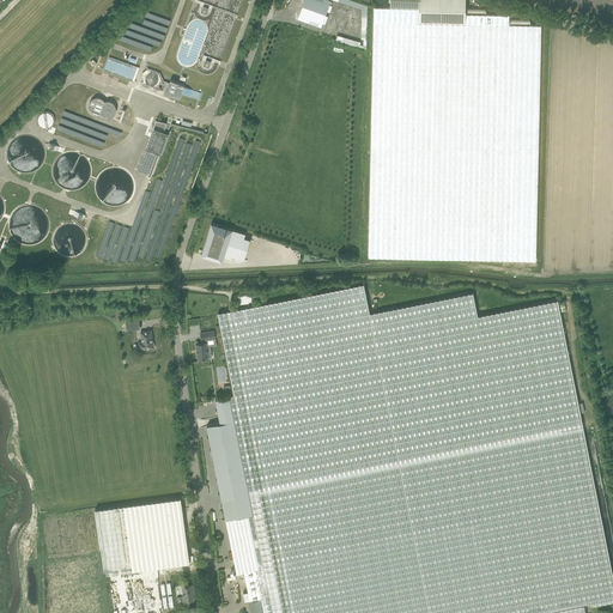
[(332,6),(328,5),(329,0),(328,0),(303,0),(298,14),(297,19),(320,28),(322,23),(326,11),(329,12),(332,6)]
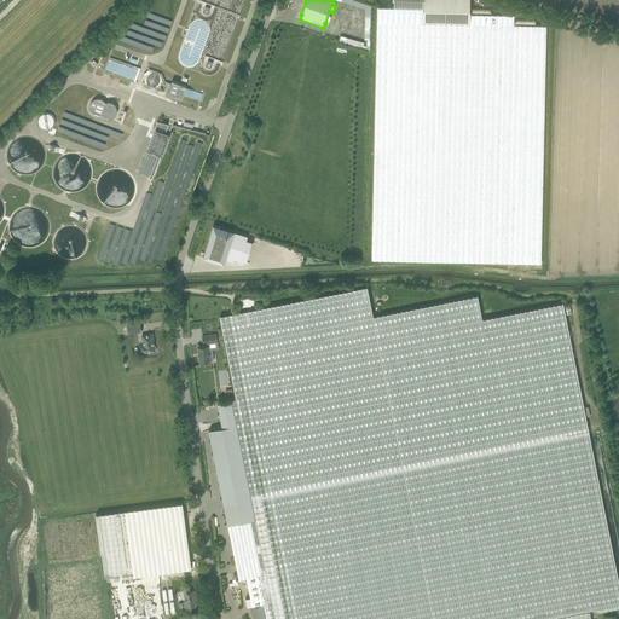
[(393,0),(394,7),(377,7),(372,258),(542,264),(547,25),(514,25),(514,16),(470,15),(469,0),(393,0)]
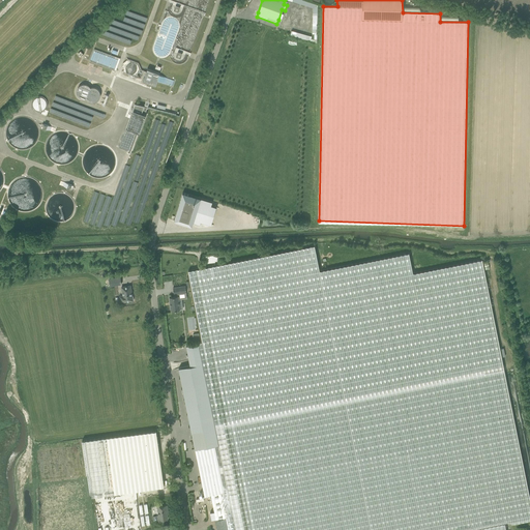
[(116,70),(120,58),(94,49),(90,61),(116,70)]
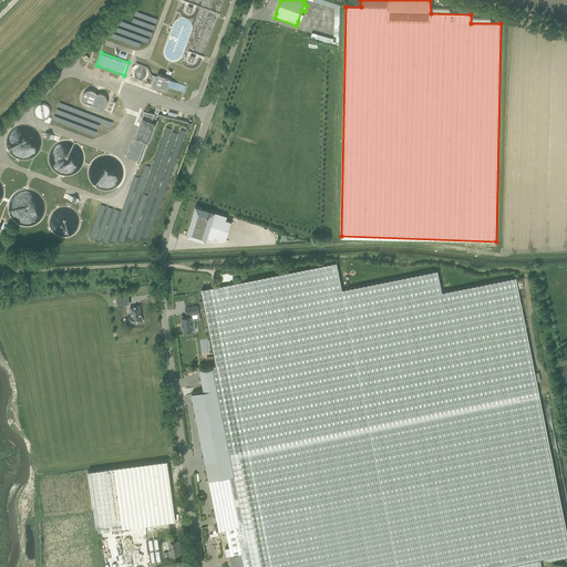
[(147,76),(155,80),(153,86),(166,92),(167,86),(184,93),(186,86),(171,80),(171,79),(157,73),(156,76),(152,74),(148,68),(137,63),(133,68),(132,68),(131,72),(132,73),(133,78),(137,79),(137,80),(146,82),(147,76)]
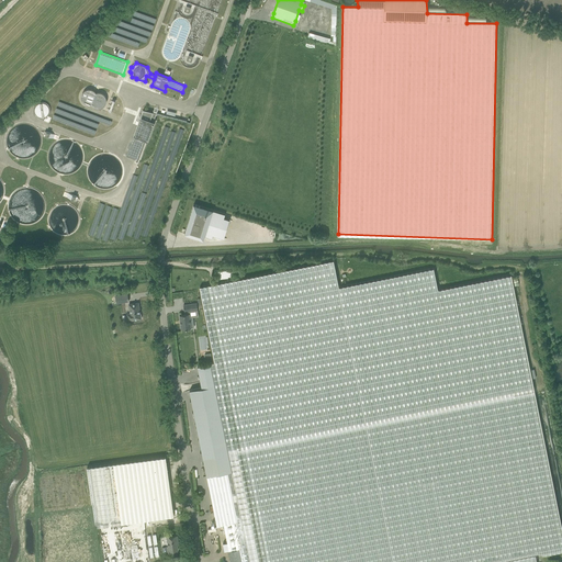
[(99,109),(104,108),(105,104),(107,101),(107,99),(105,96),(102,93),(99,93),(96,94),(92,91),(89,90),(86,90),(83,92),(81,94),(81,98),(82,102),(85,104),(89,105),(92,104),(94,108),(99,109)]
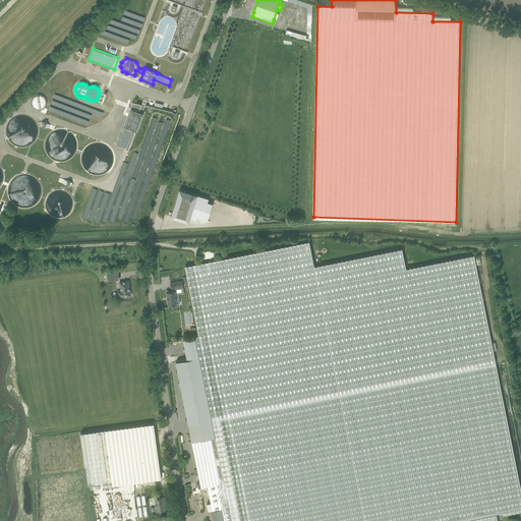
[(69,108),(72,115),(80,117),(84,115),(87,108),(83,103),(78,102),(71,105),(67,104),(63,95),(57,94),(52,96),(50,103),(53,109),(59,110),(66,108),(69,108)]
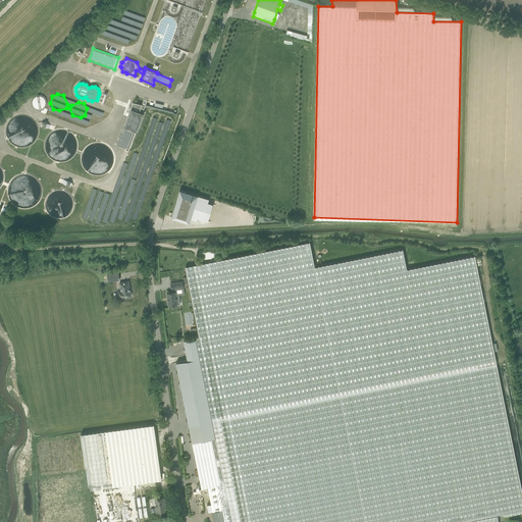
[(47,102),(47,101),(46,100),(46,98),(45,97),(44,96),(42,95),(41,95),(39,95),(38,95),(36,95),(35,96),(34,97),(33,98),(32,99),(32,101),(32,102),(32,104),(32,105),(33,106),(34,107),(35,109),(36,109),(39,110),(40,110),(42,110),(43,109),(44,108),(45,107),(46,106),(47,104),(47,102)]
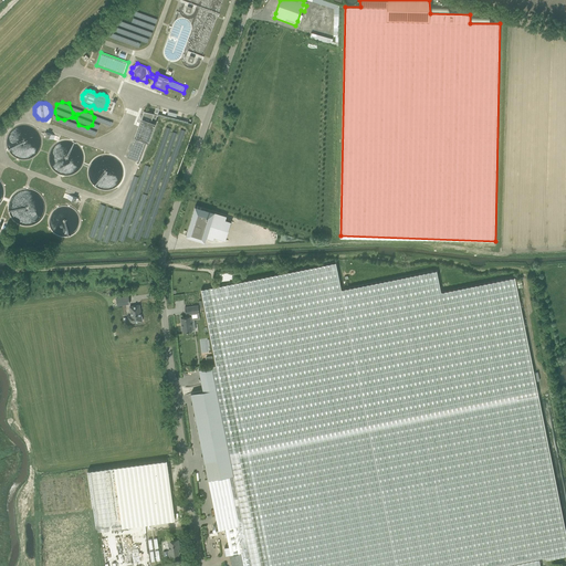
[(139,165),(140,161),(147,143),(148,143),(156,123),(155,123),(158,114),(154,112),(154,113),(144,111),(127,157),(136,160),(136,163),(139,165)]
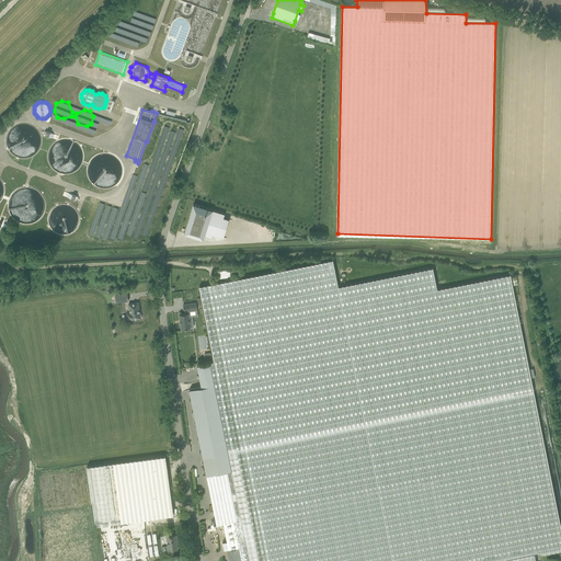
[(193,204),(184,233),(203,240),(205,235),(212,237),(212,235),(218,216),(224,218),(225,214),(193,204)]
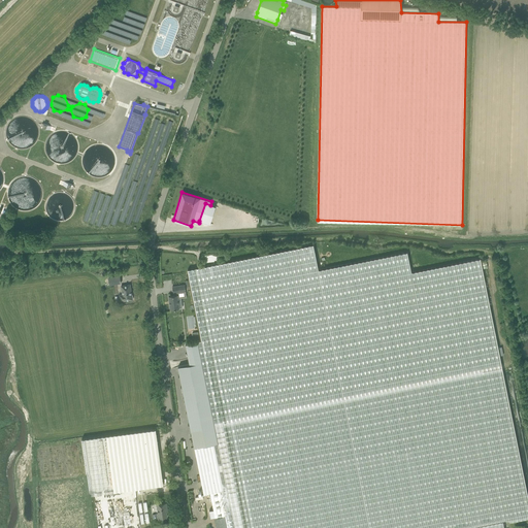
[(190,366),(178,368),(194,450),(196,450),(203,494),(210,493),(215,518),(213,518),(216,527),(476,527),(527,518),(527,491),(481,260),(413,273),(407,253),(319,271),(312,245),(188,270),(202,339),(186,343),(190,366)]
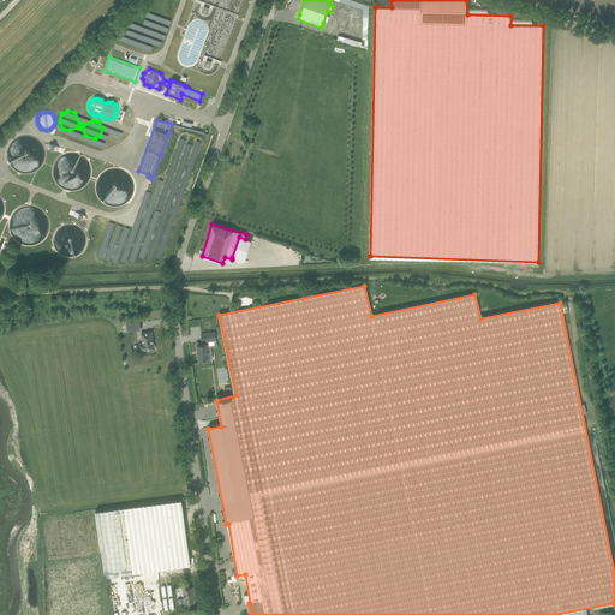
[(262,294),(237,298),(238,306),(263,303),(262,294)]
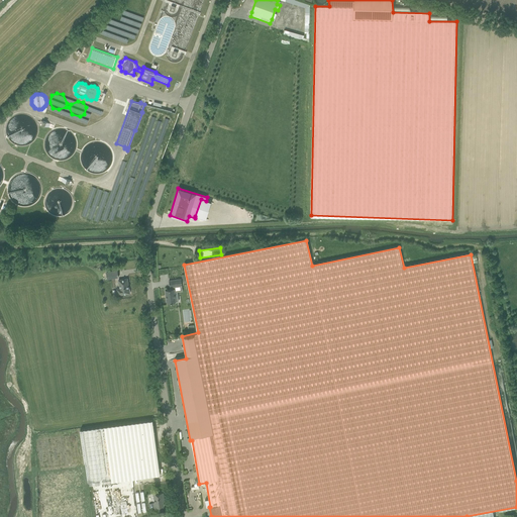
[(118,271),(106,273),(107,279),(118,278),(118,271)]
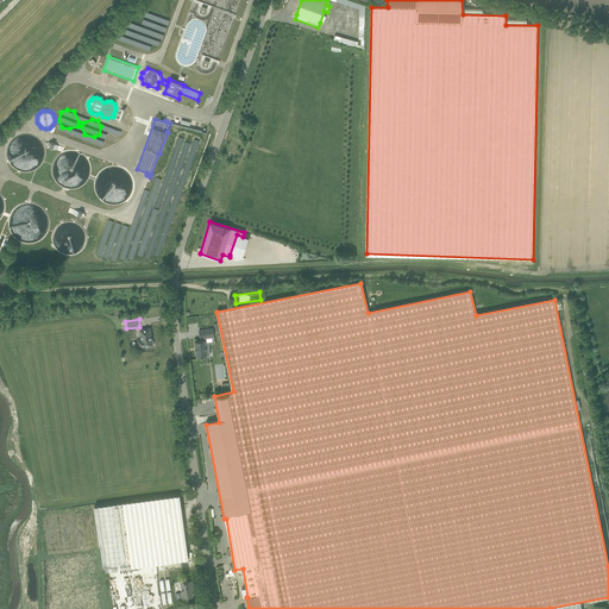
[(150,328),(139,330),(142,340),(137,340),(138,347),(142,346),(143,347),(152,345),(152,344),(154,344),(152,340),(150,328)]
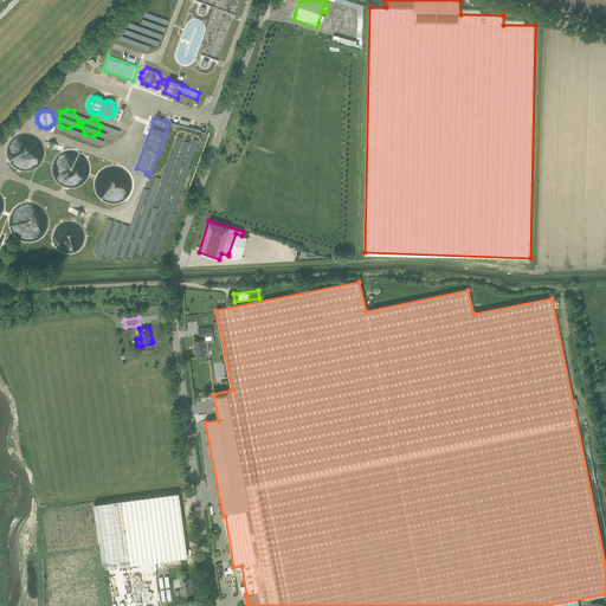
[(204,336),(206,335),(213,334),(212,327),(198,329),(199,336),(200,336),(200,339),(193,340),(195,355),(206,354),(205,348),(208,347),(207,342),(205,342),(204,336)]
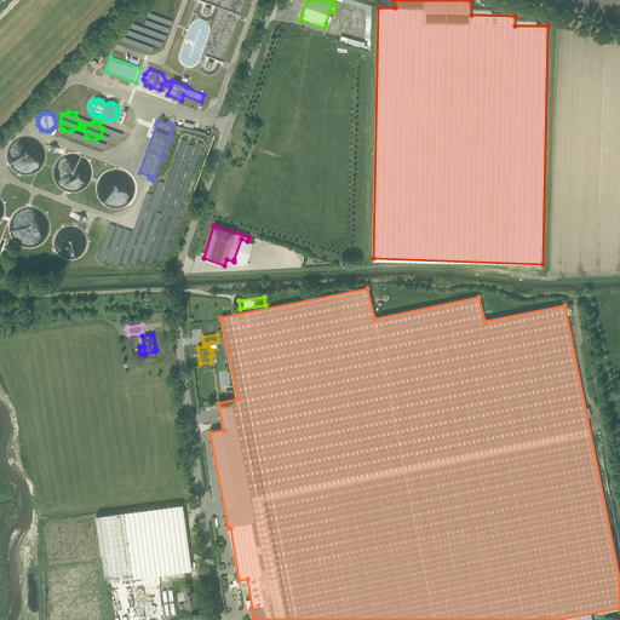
[(183,504),(96,515),(105,581),(191,569),(183,504)]
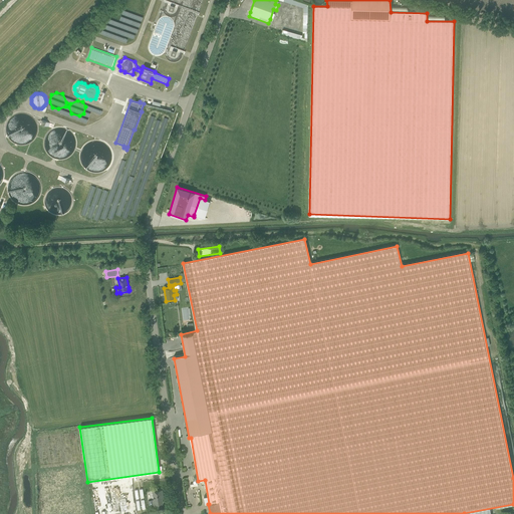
[(154,500),(153,500),(153,504),(163,503),(162,498),(163,498),(162,490),(153,491),(154,500)]
